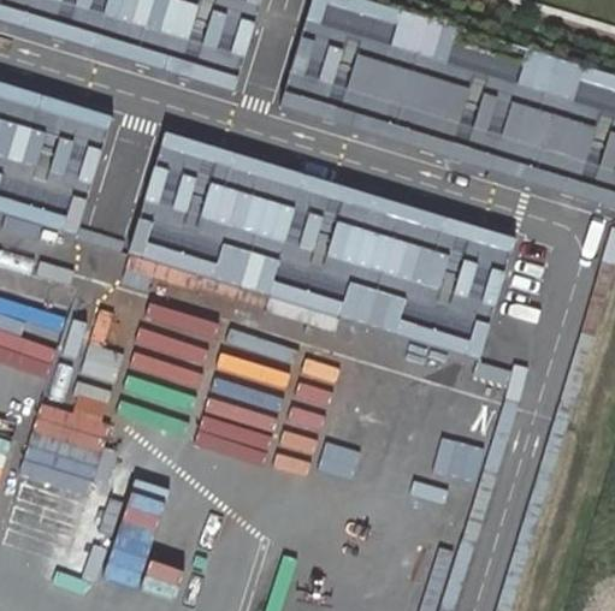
[(0,0),(0,16),(235,88),(261,0),(0,0)]
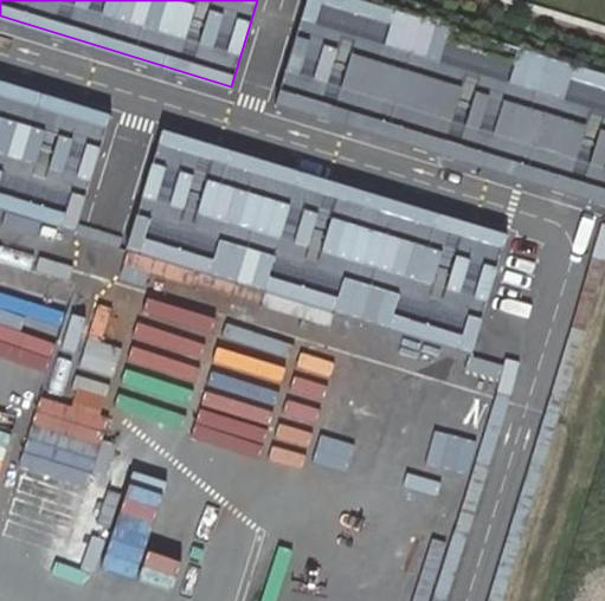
[(604,71),(367,0),(307,0),(276,101),(604,200),(604,71)]
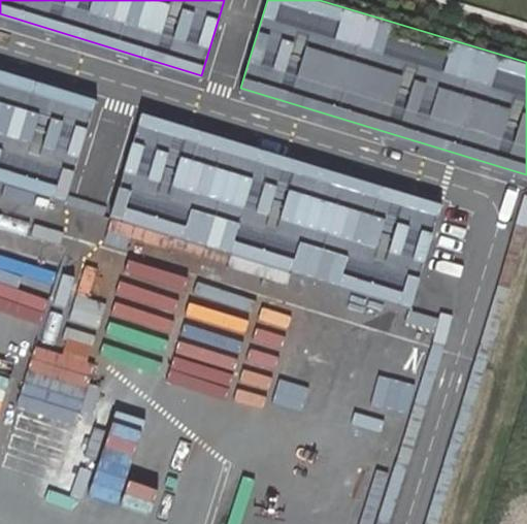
[(95,98),(0,69),(0,182),(64,201),(95,98)]
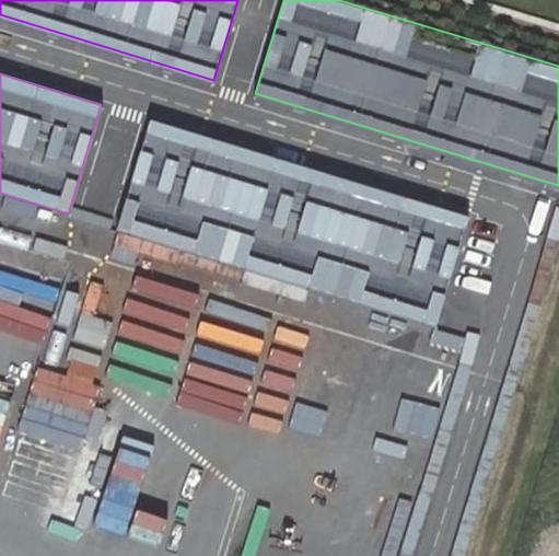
[(469,217),(149,120),(116,229),(435,326),(469,217)]
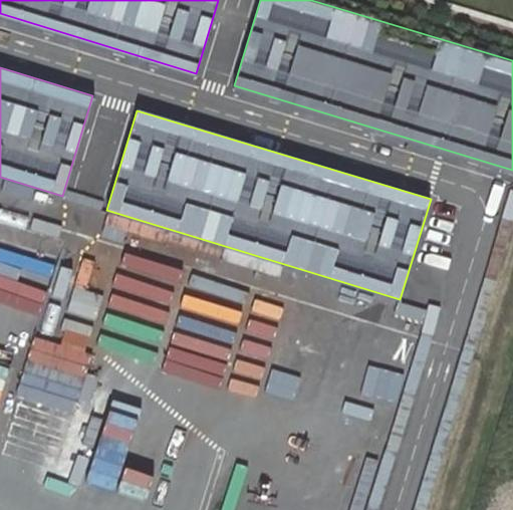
[(66,272),(68,273),(62,293),(93,303),(113,242),(80,231),(66,272)]
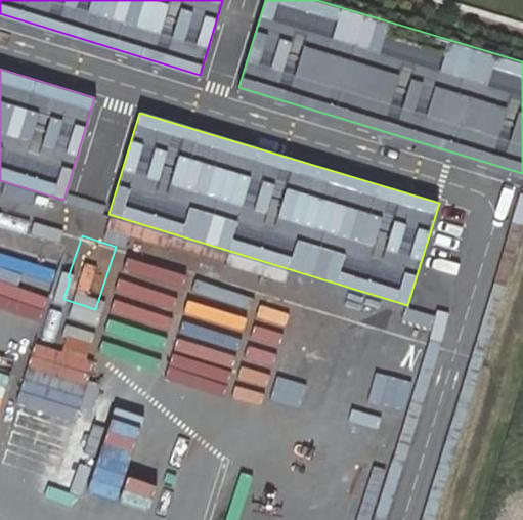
[(151,261),(148,273),(177,282),(181,268),(151,261)]
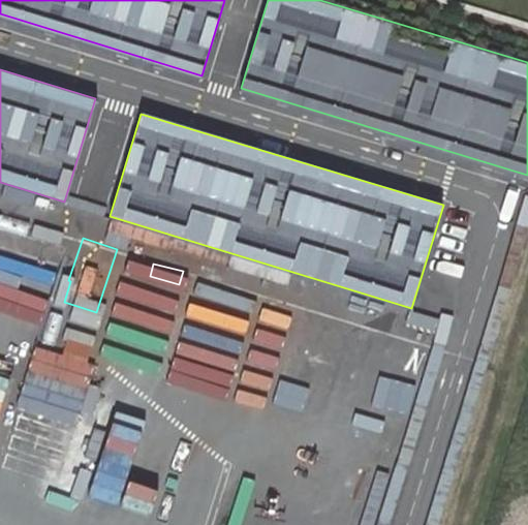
[(28,310),(0,418),(0,512),(18,442),(21,443),(28,413),(20,411),(28,377),(81,390),(96,327),(28,310)]
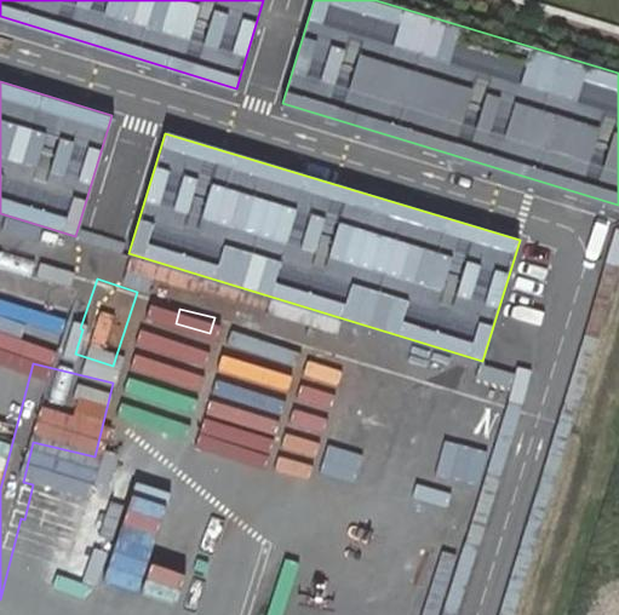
[(153,614),(187,493),(135,480),(127,503),(90,493),(57,614),(153,614)]
